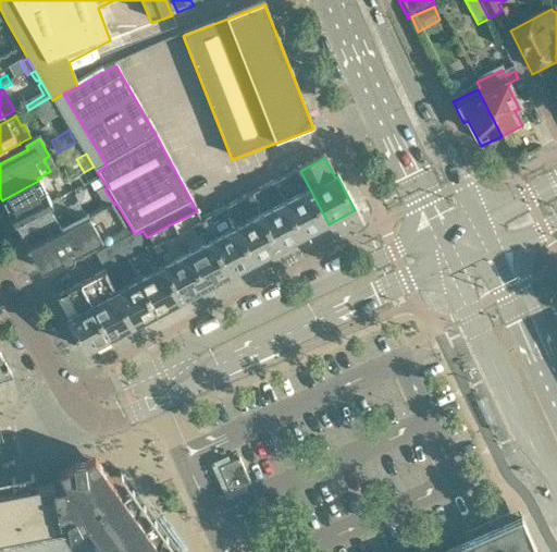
[(329,224),(300,171),(275,184),(304,237),(329,224)]
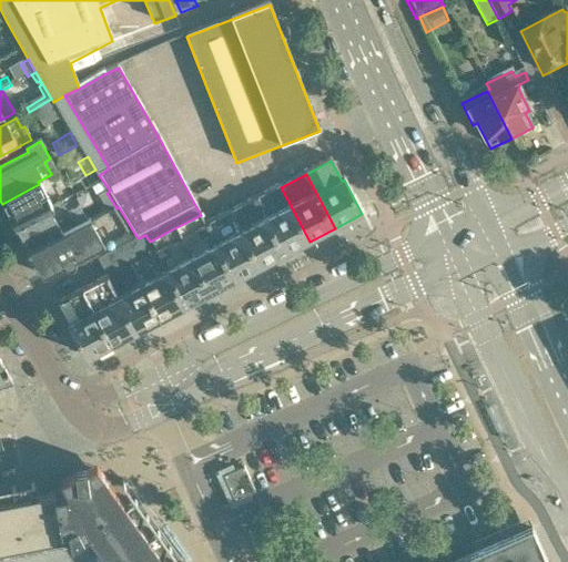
[(53,211),(53,210),(39,184),(2,204),(17,231),(53,211)]
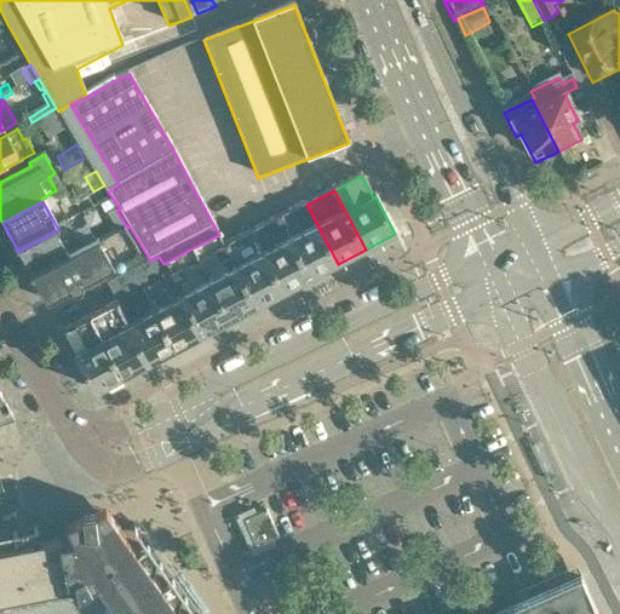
[(338,264),(306,205),(279,219),(310,279),(338,264)]
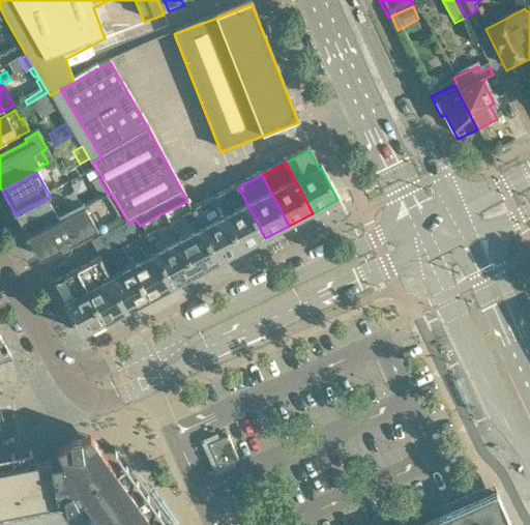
[(109,195),(99,180),(92,184),(100,199),(101,200),(107,197),(109,195)]
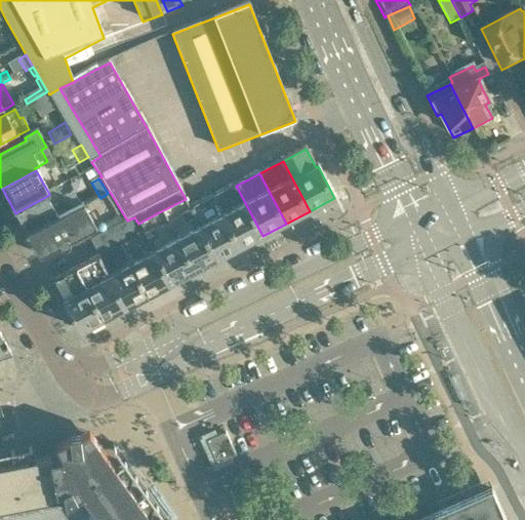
[(263,236),(236,186),(213,198),(240,248),(263,236)]
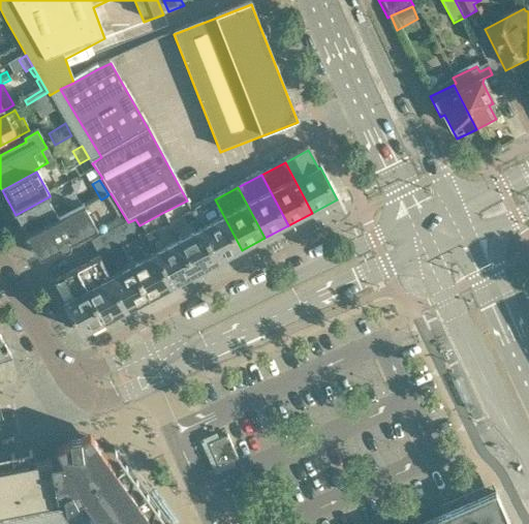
[(82,209),(82,208),(74,195),(63,201),(58,190),(50,195),(50,196),(16,215),(28,239),(82,209)]
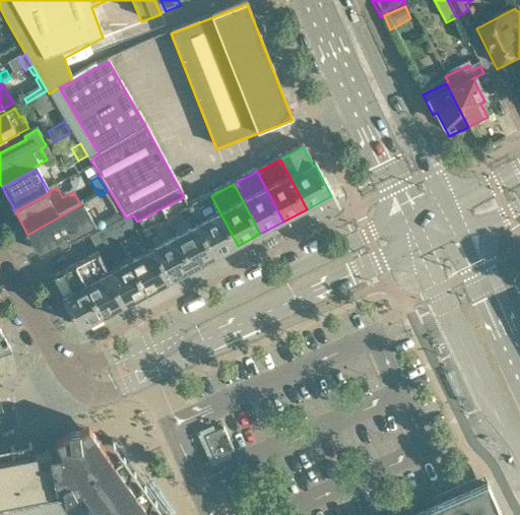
[(116,211),(105,193),(100,196),(99,195),(80,204),(80,205),(27,235),(39,254),(116,211)]
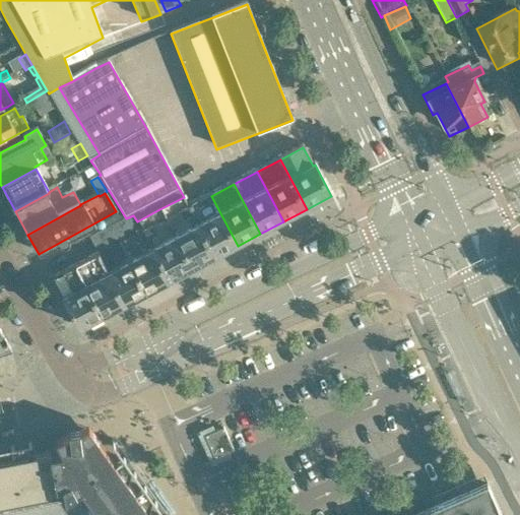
[(238,246),(211,196),(189,208),(215,258),(238,246)]
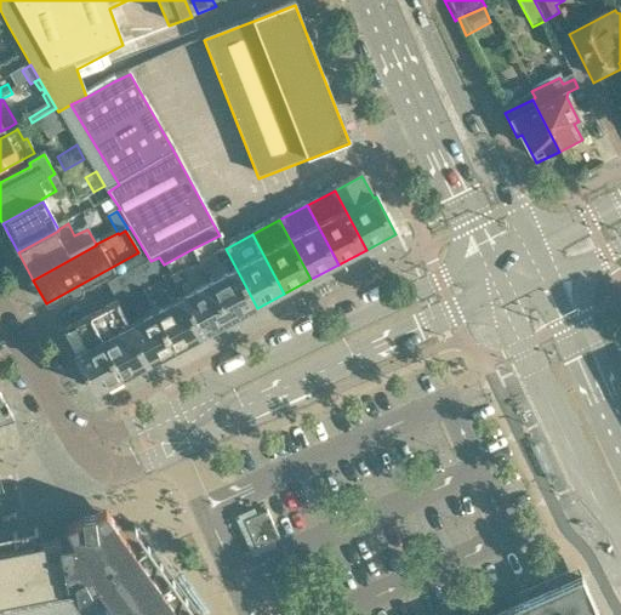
[(257,308),(226,249),(220,235),(191,250),(229,323),(257,308)]
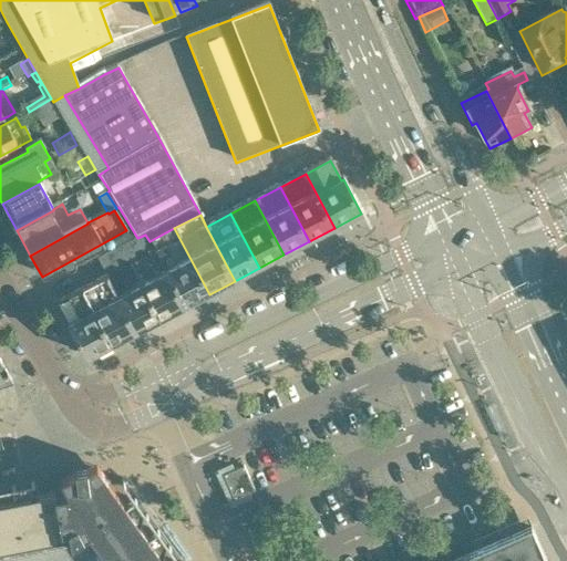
[(209,294),(174,228),(150,241),(184,308),(209,294)]
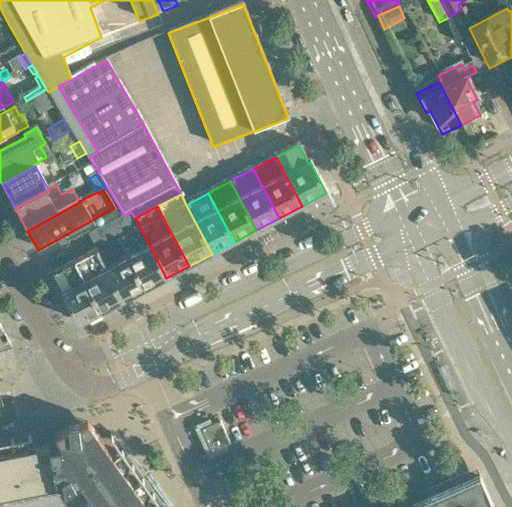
[(166,278),(135,218),(131,212),(109,224),(144,290),(166,278)]
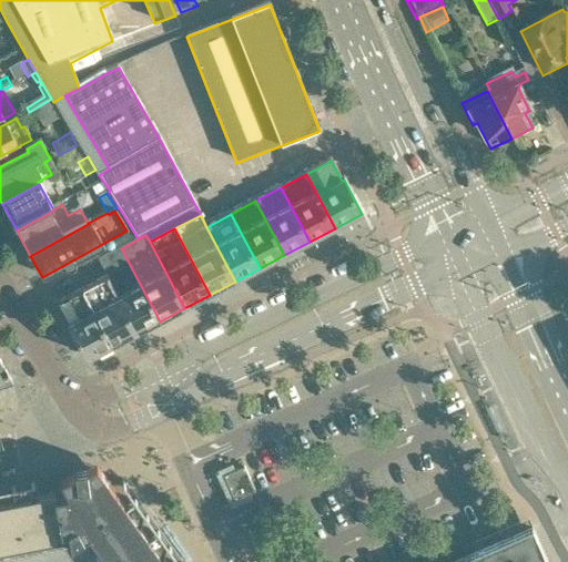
[(160,322),(121,248),(99,261),(109,279),(108,279),(137,334),(160,322)]
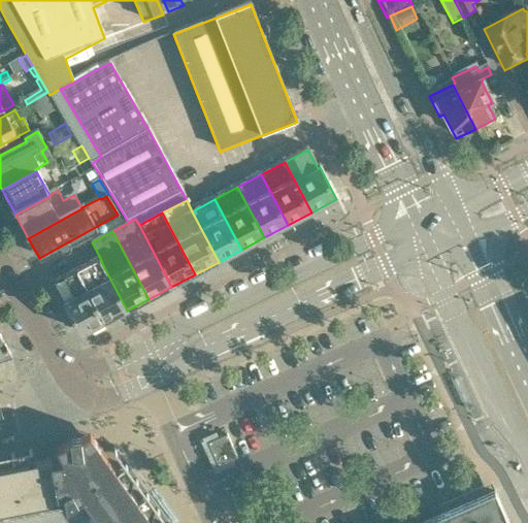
[(127,311),(100,260),(76,273),(103,323),(127,311)]
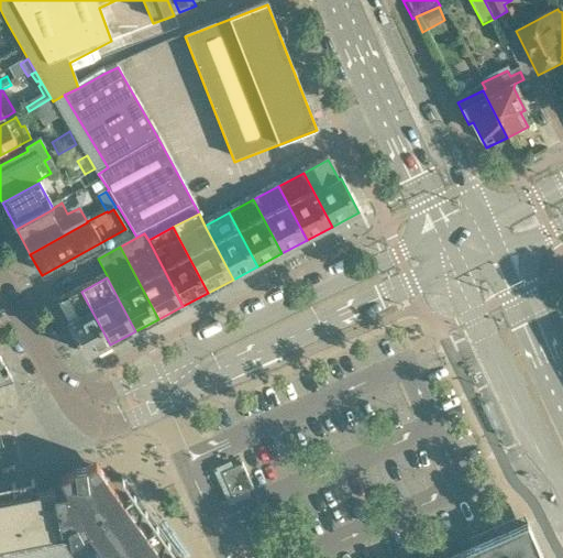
[(110,345),(81,292),(57,304),(86,358),(110,345)]
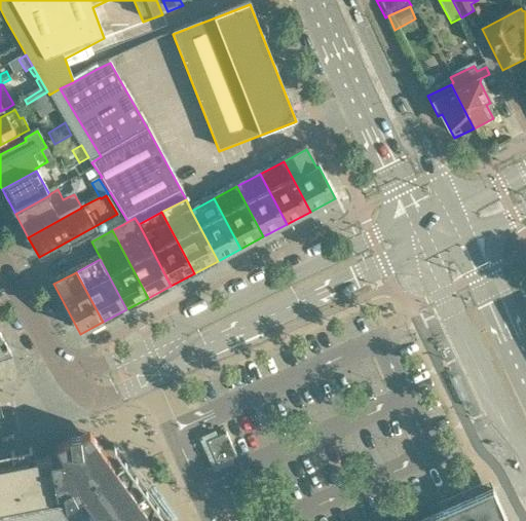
[(10,356),(0,337),(0,362),(7,360),(10,356)]
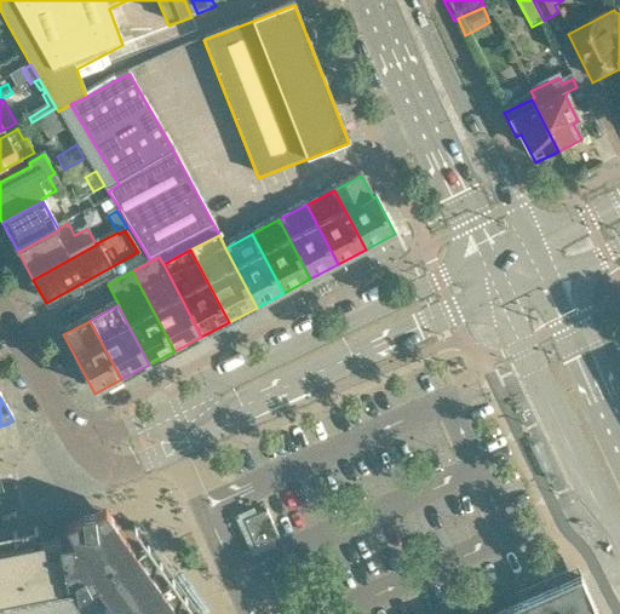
[(194,613),(135,529),(133,531),(121,532),(105,510),(65,527),(72,539),(40,545),(38,533),(0,539),(0,613),(194,613)]
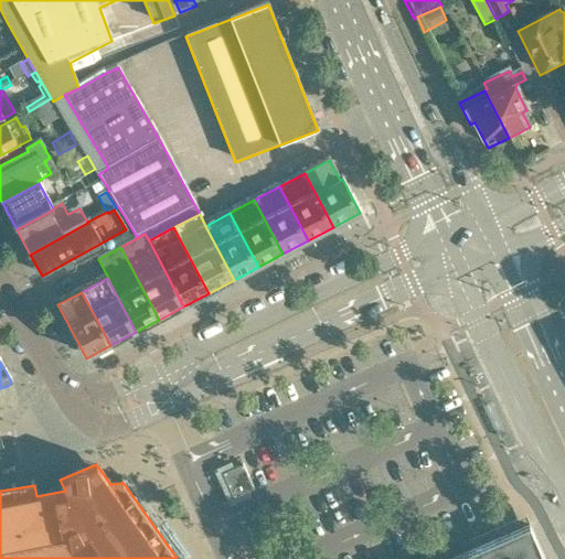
[(243,468),(234,472),(223,477),(233,501),(254,492),(243,468)]
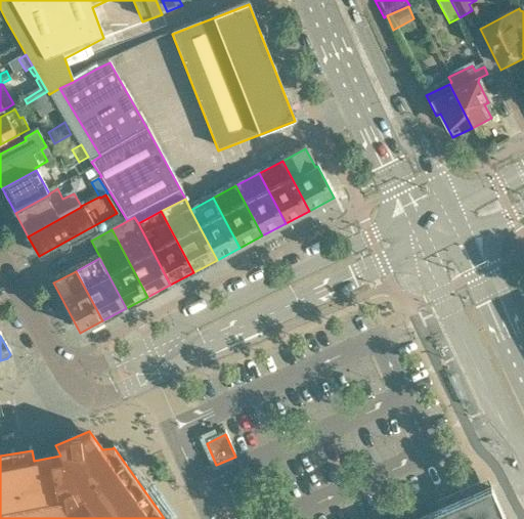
[(504,518),(490,489),(481,493),(463,502),(471,518),(504,518)]
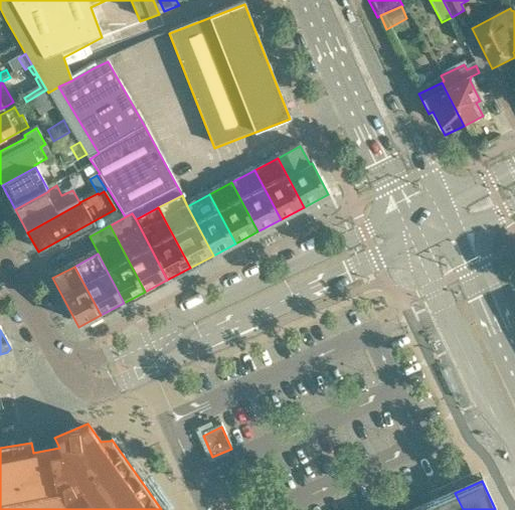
[(463,509),(455,493),(427,504),(430,508),(430,509),(463,509)]
